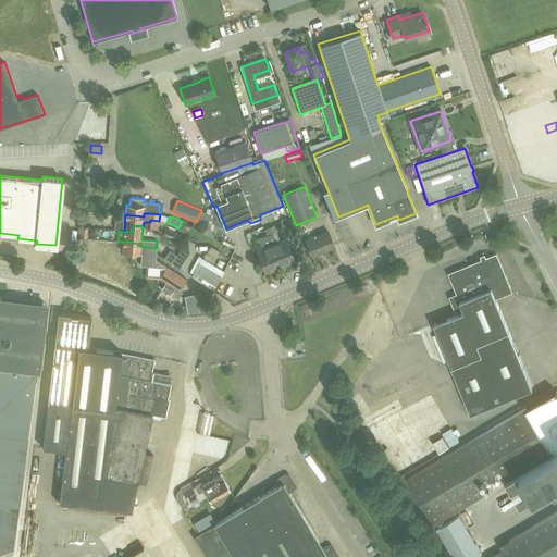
[(268,235),(281,267),(295,261),(285,238),(281,240),(274,225),(264,230),(267,236),(268,235)]
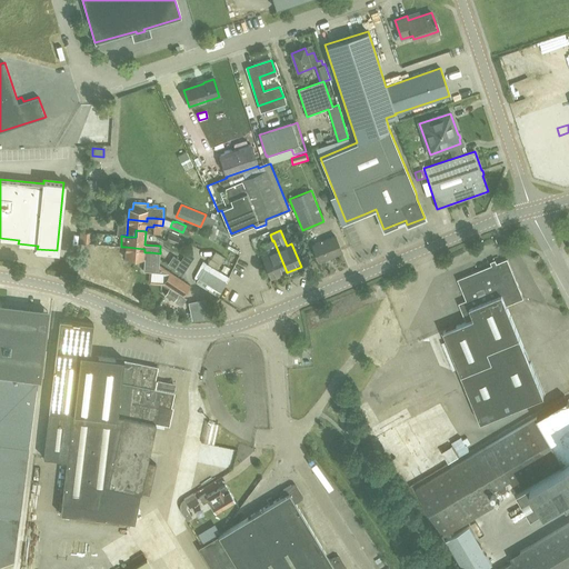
[(86,231),(85,242),(93,243),(96,233),(86,231)]
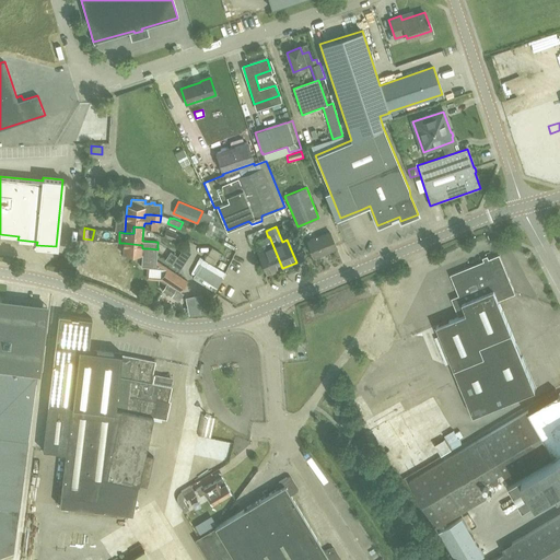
[(177,243),(177,242),(181,235),(177,234),(177,233),(166,230),(164,236),(173,241),(173,242),(177,243)]
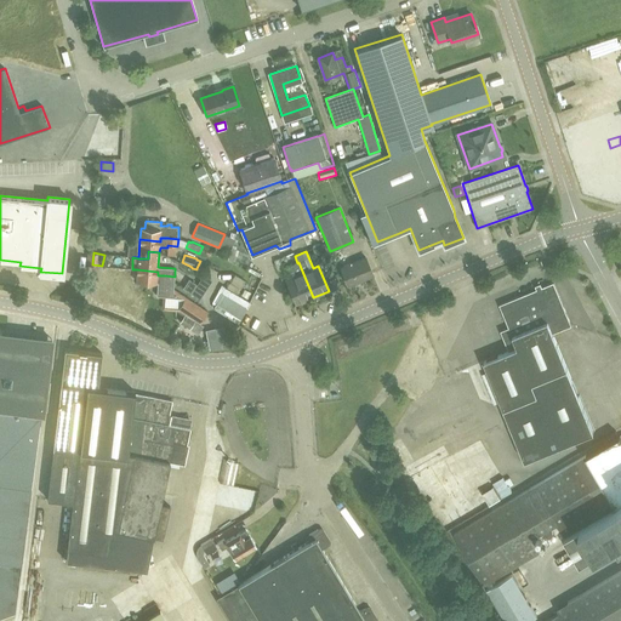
[(358,281),(374,275),(366,257),(341,268),(348,285),(357,280),(358,281)]
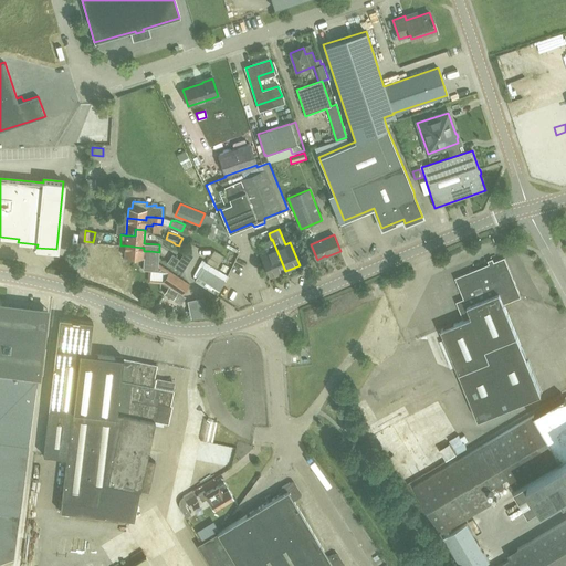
[(271,278),(285,271),(272,239),(271,240),(265,242),(269,248),(265,249),(266,252),(261,254),(271,278)]
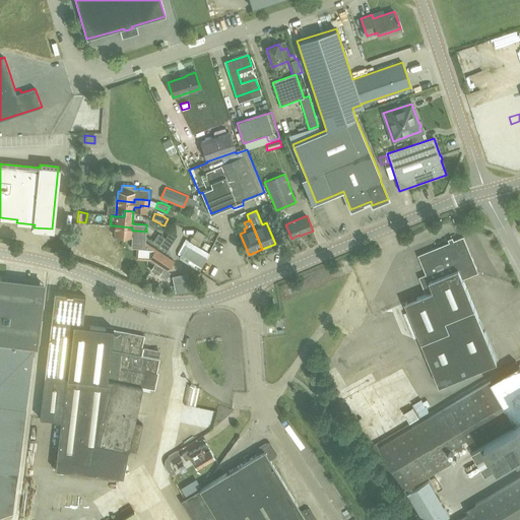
[(115,225),(114,236),(123,237),(125,238),(130,238),(131,237),(132,237),(131,248),(136,248),(135,259),(150,260),(158,250),(145,242),(146,232),(138,231),(132,231),(132,228),(115,225)]
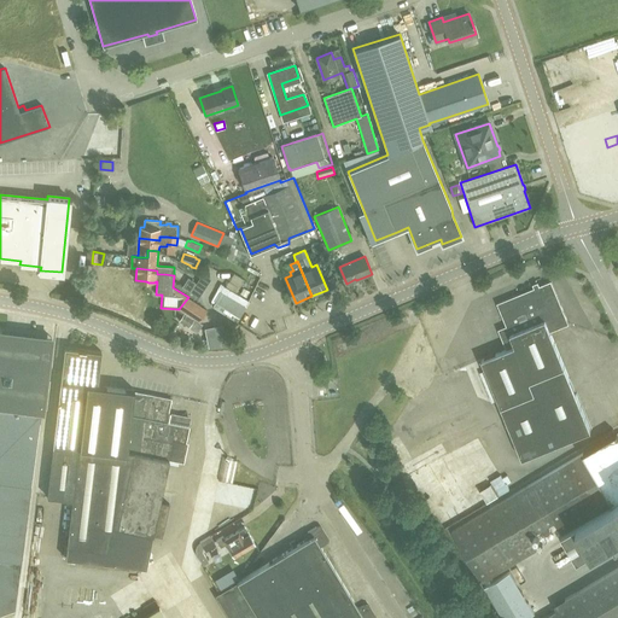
[(233,273),(229,280),(240,286),(244,279),(233,273)]
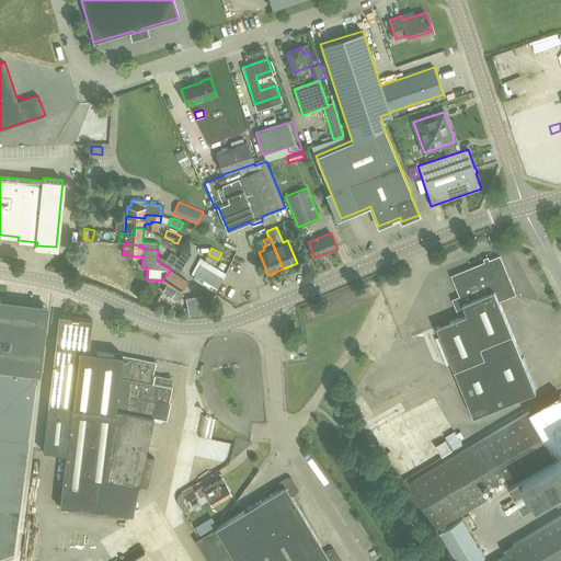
[(176,256),(170,252),(165,260),(172,264),(176,256)]
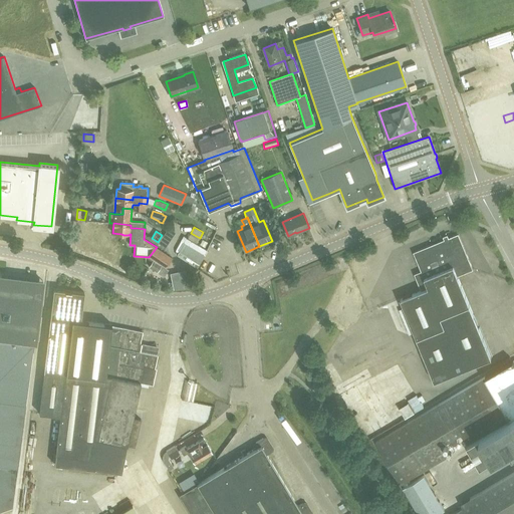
[(474,269),(459,234),(449,237),(448,235),(443,236),(445,239),(414,252),(422,271),(415,274),(422,290),(401,298),(435,381),(491,358),(458,276),(474,269)]
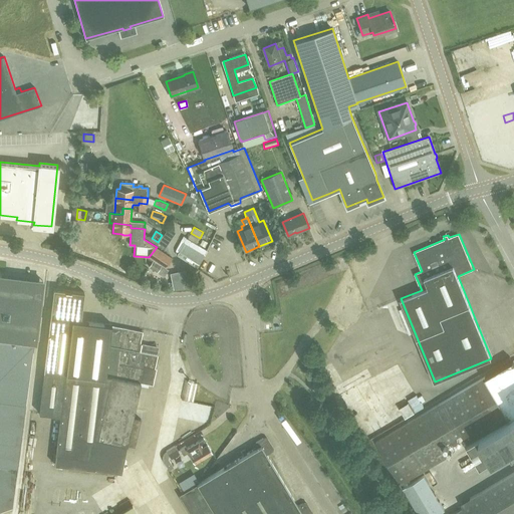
[(180,251),(177,255),(198,268),(205,254),(204,254),(206,249),(205,249),(184,237),(182,241),(183,242),(178,250),(180,251)]
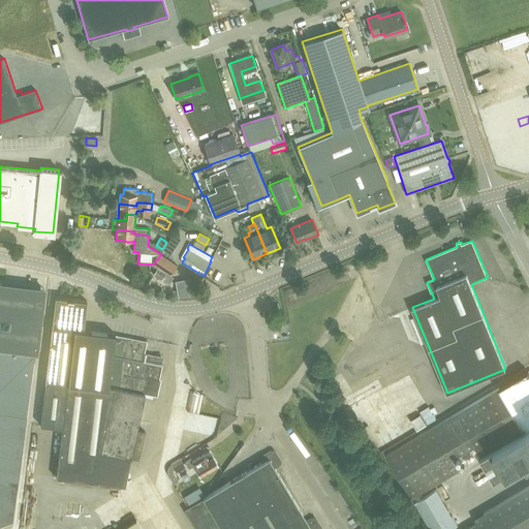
[(157,268),(153,275),(162,281),(166,273),(162,270),(168,259),(161,254),(153,265),(157,268)]
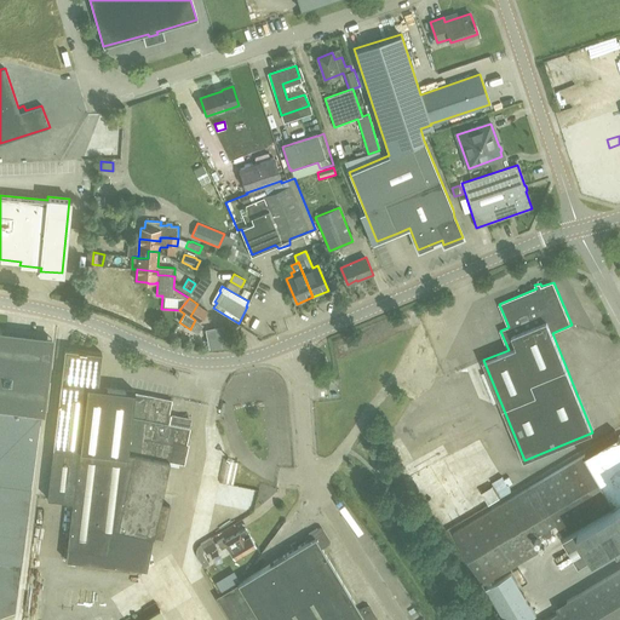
[(0,618),(16,613),(51,339),(0,332),(0,618)]
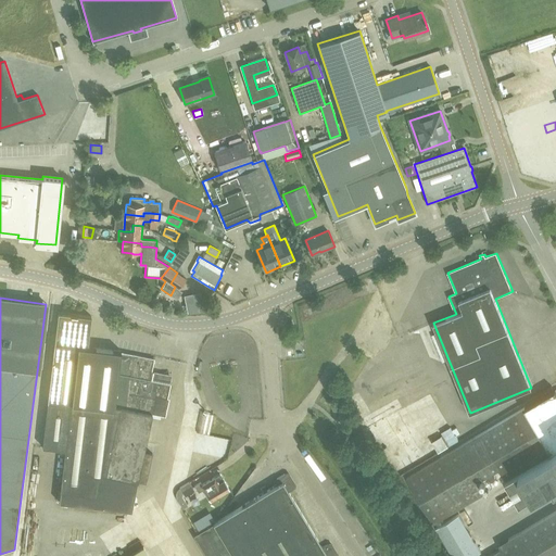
[(165,416),(169,397),(167,397),(173,375),(152,370),(154,358),(121,352),(121,351),(88,346),(91,316),(59,313),(55,333),(42,446),(65,450),(61,491),(60,502),(131,510),(136,485),(137,481),(138,481),(147,482),(152,453),(144,451),(151,417),(160,419),(161,415),(165,416)]
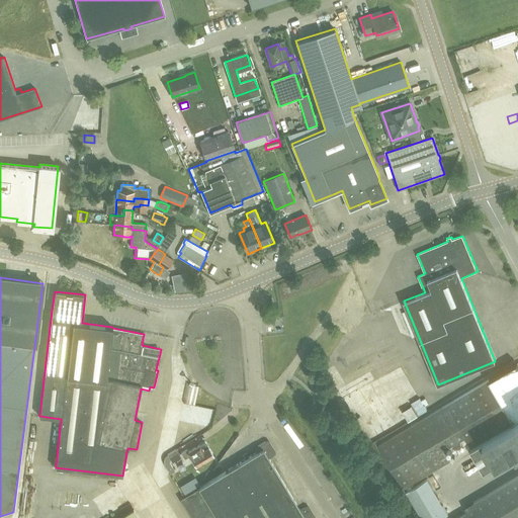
[(517,363),(517,362),(379,444),(404,487),(451,458),(445,447),(465,435),(485,468),(496,462),(512,452),(517,460),(517,459),(517,363)]
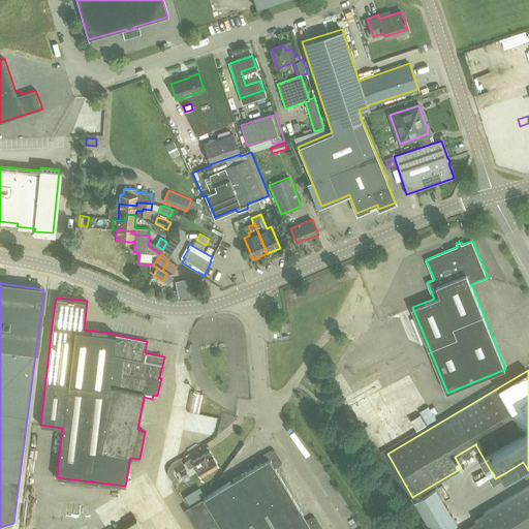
[(197,392),(191,407),(200,410),(207,395),(197,392)]
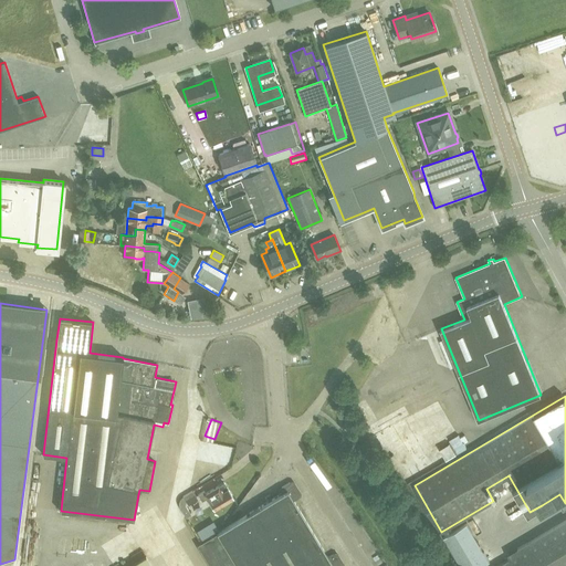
[(456,439),(461,451),(470,447),(464,435),(456,439)]
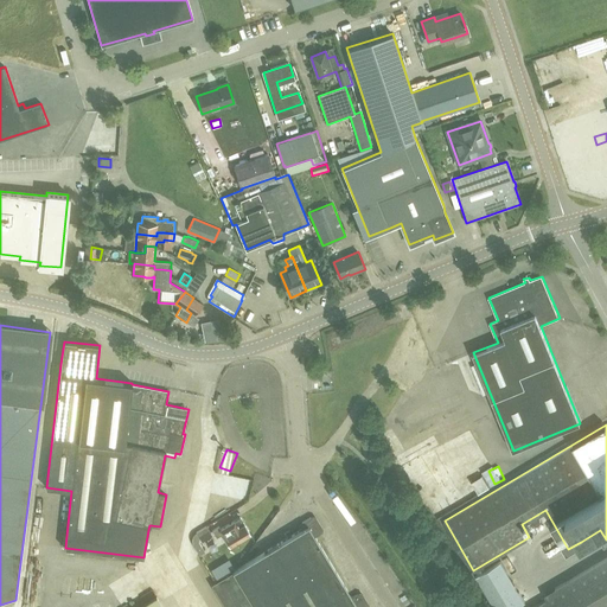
[(489,474),(477,481),(484,493),(494,486),(489,474)]
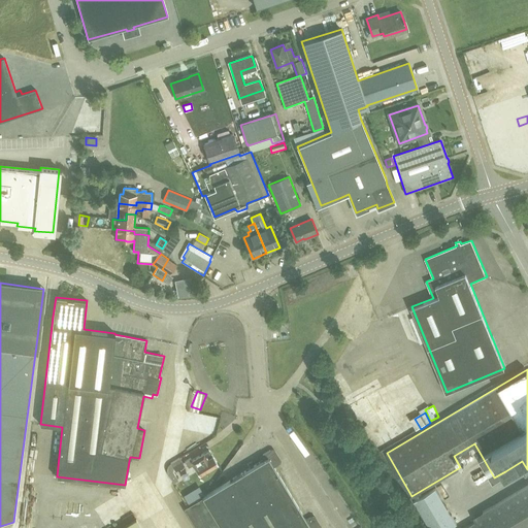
[(195,424),(193,432),(207,435),(211,420),(191,415),(189,423),(195,424)]
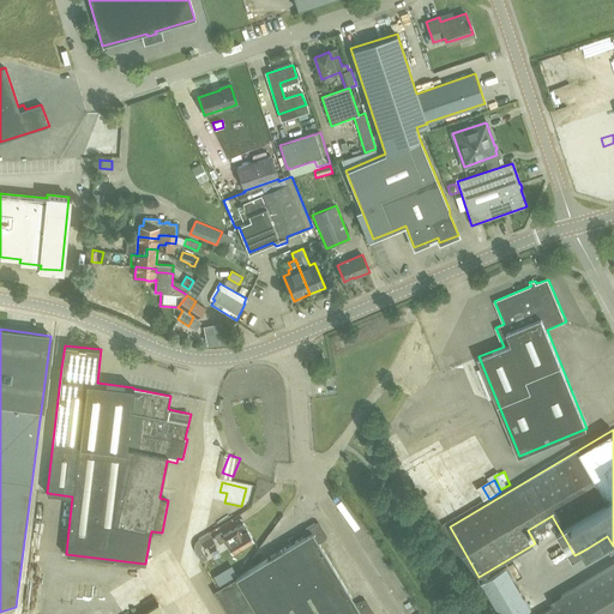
[(356,605),(319,542),(326,539),(326,535),(319,523),(315,523),(305,530),(304,533),(305,536),(235,578),(214,591),(227,613),(373,613),(374,613),(367,601),(363,600),(356,605)]
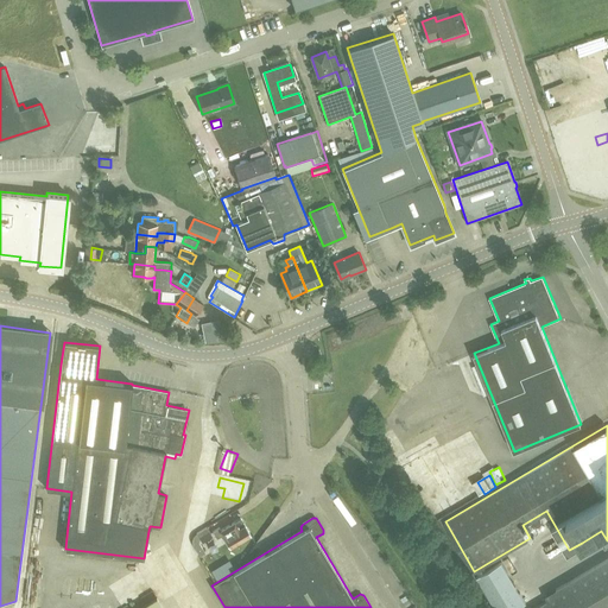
[(251,534),(241,518),(235,521),(233,519),(213,531),(217,538),(223,534),(230,548),(239,543),(239,544),(246,539),(245,539),(251,534)]
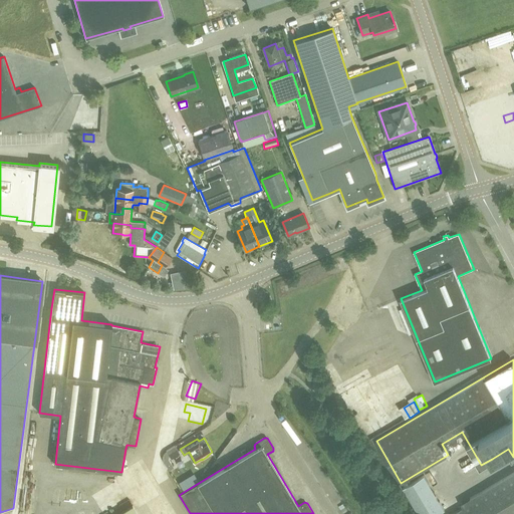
[(170,471),(174,468),(169,459),(169,456),(178,450),(176,446),(167,451),(164,453),(163,455),(163,457),(163,459),(163,460),(170,471)]
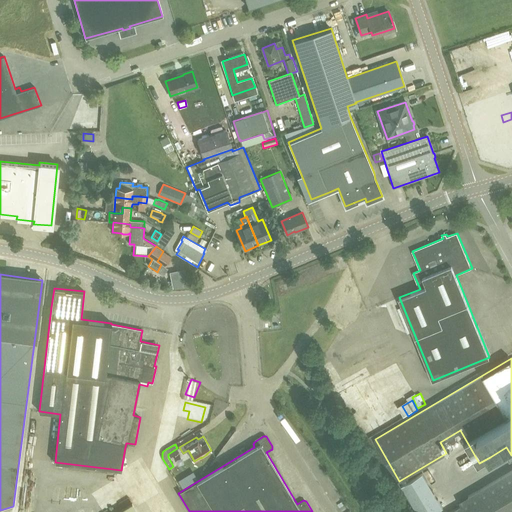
[(511,511),(511,470),(461,501),(463,505),(450,511),(511,511)]
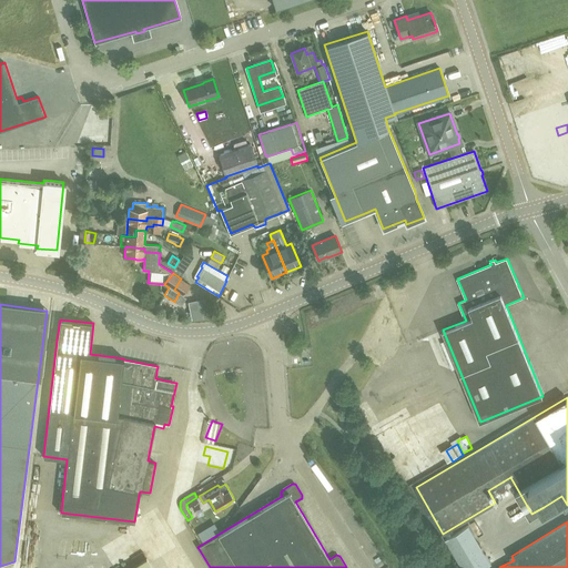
[(463,567),(483,567),(493,563),(469,525),(446,538),(463,567)]
